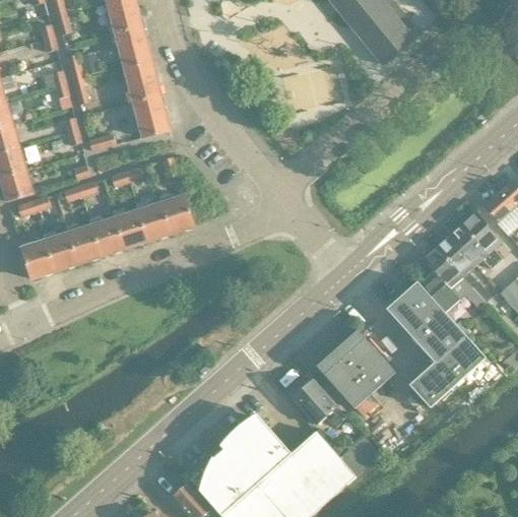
[(51,0),(54,10),(62,8),(60,0),(51,0)]
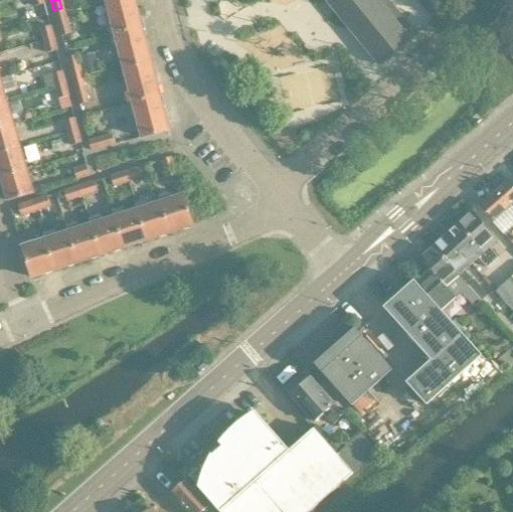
[(104,0),(113,31),(140,24),(133,0),(104,0)]
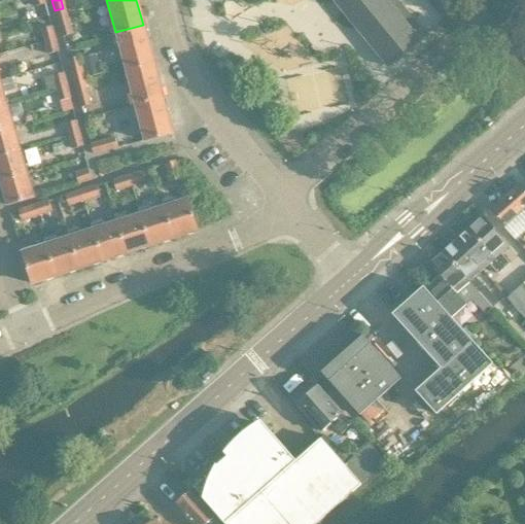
[(333,0),(386,64),(418,38),(394,9),(401,3),(398,0),(333,0)]
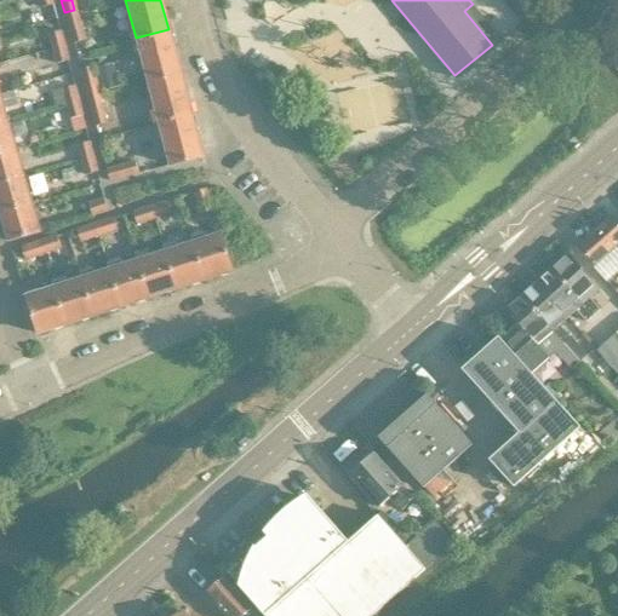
[(78,23),(74,10),(64,12),(68,27),(78,23)]
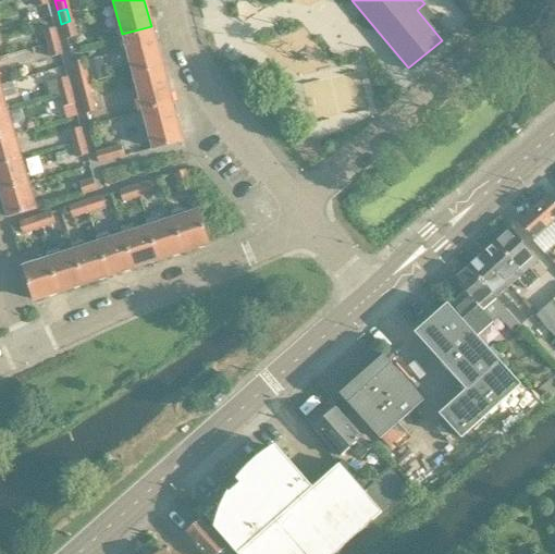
[(70,21),(61,24),(64,36),(73,34),(70,21)]
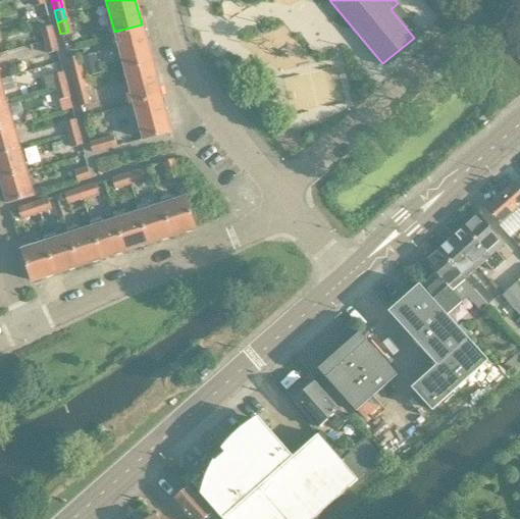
[(40,26),(43,38),(52,36),(49,23),(40,26)]
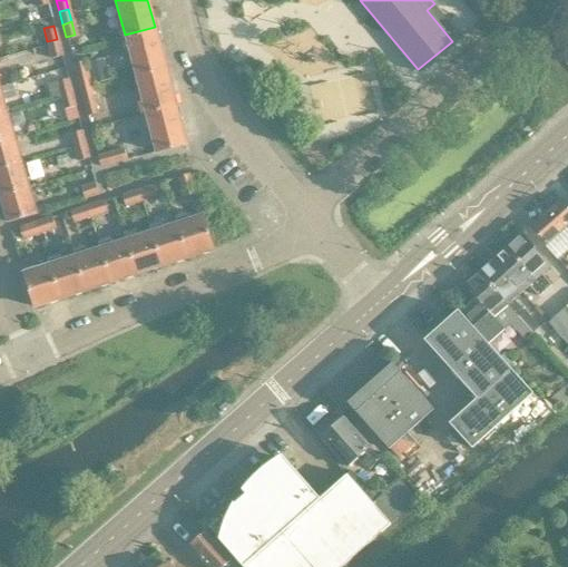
[(135,72),(165,65),(155,27),(125,35),(135,72)]
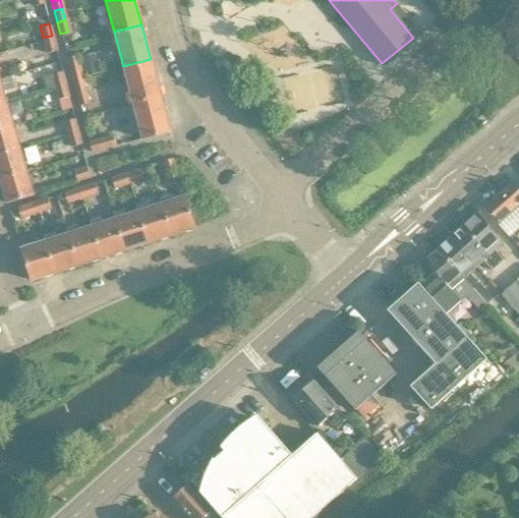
[(55,48),(52,36),(43,38),(47,51),(55,48)]
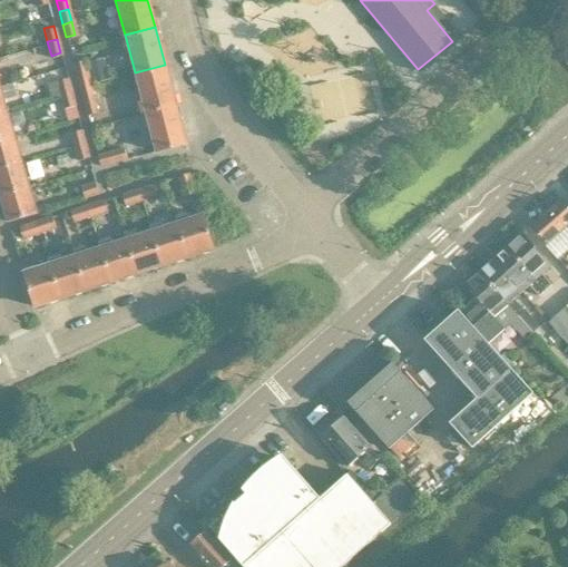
[(72,61),(76,74),(85,71),(81,58),(72,61)]
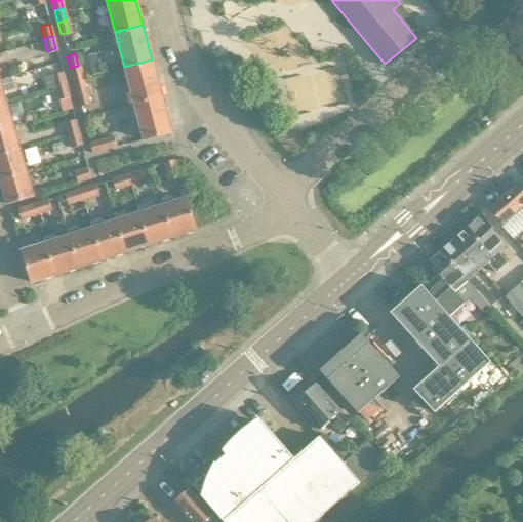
[(94,58),(82,62),(85,74),(97,71),(94,58)]
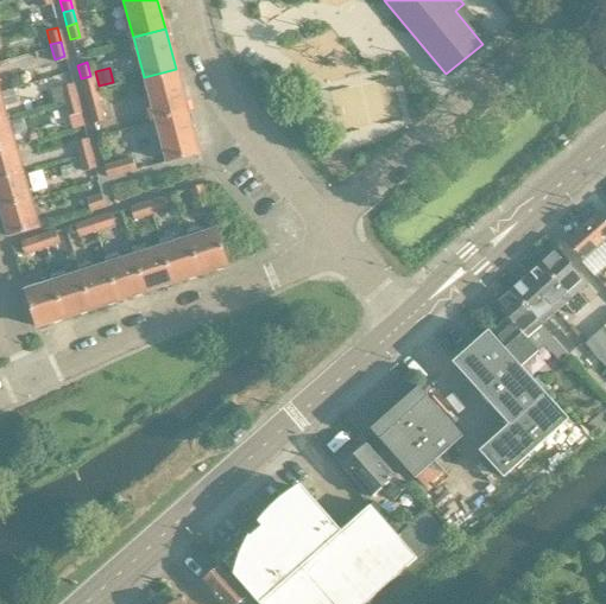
[(155,118),(187,109),(176,69),(144,77),(155,118)]
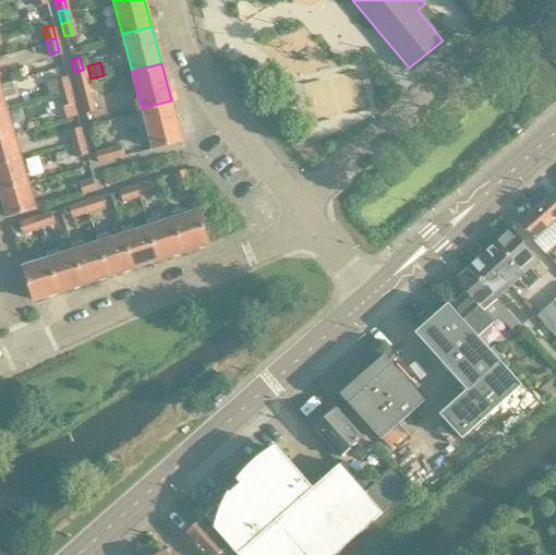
[(74,72),(77,85),(86,83),(83,70),(74,72)]
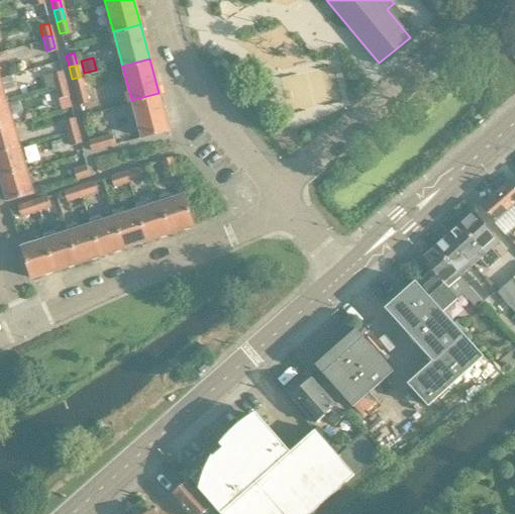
[(52,71),(55,84),(64,82),(60,69),(52,71)]
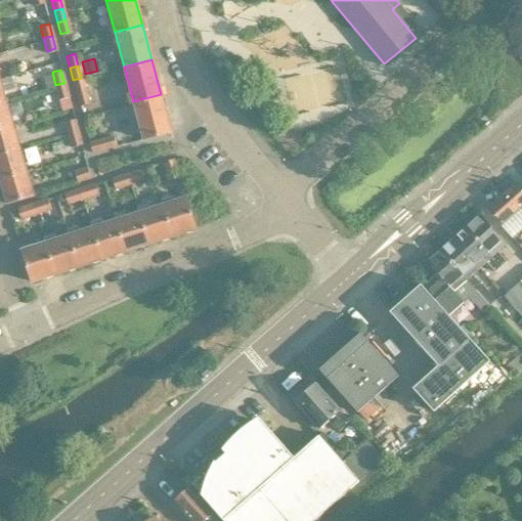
[(84,89),(81,78),(73,80),(76,92),(84,89)]
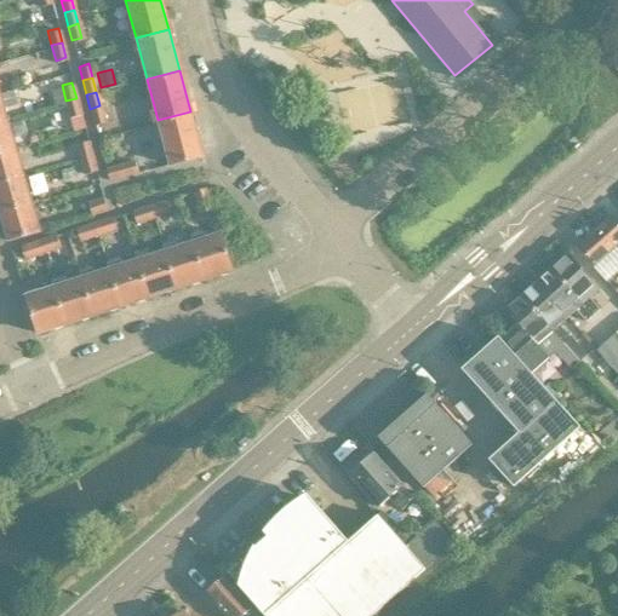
[(80,113),(76,98),(66,101),(69,115),(80,113)]
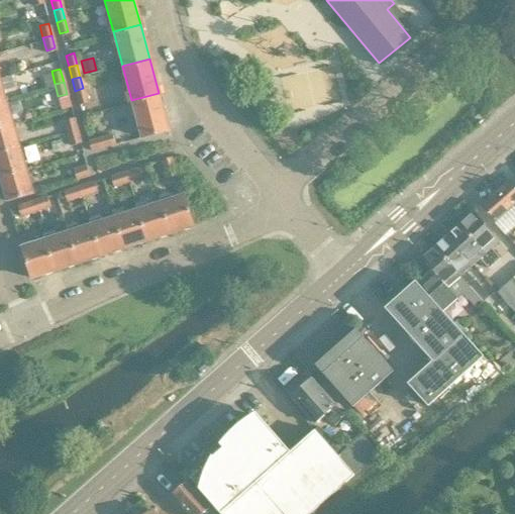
[(86,100),(83,88),(75,91),(77,102),(86,100)]
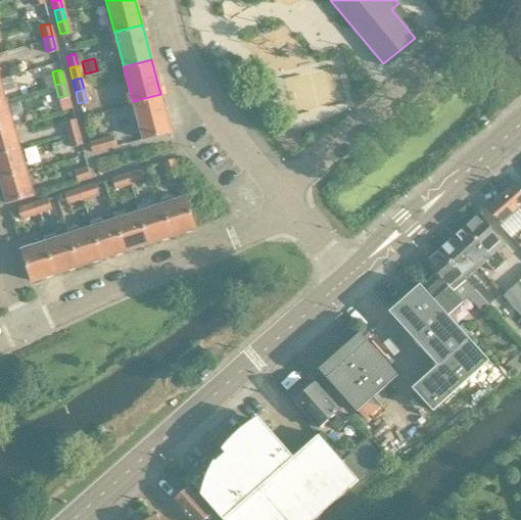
[(160,94),(133,101),(142,137),(170,129),(160,94)]
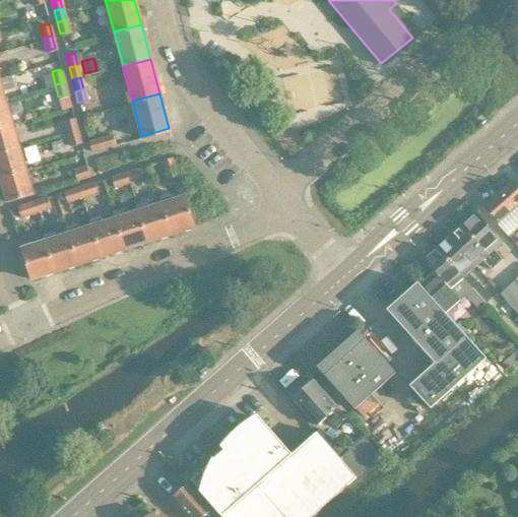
[(67,94),(58,97),(61,107),(69,105),(67,94)]
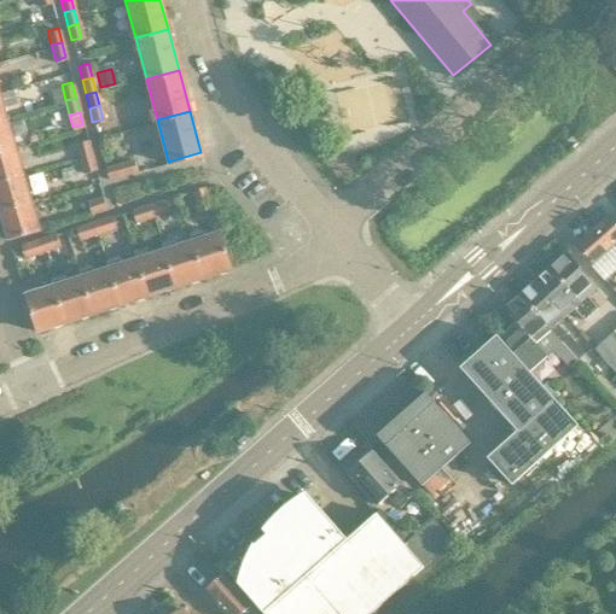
[(0,148),(13,145),(6,117),(0,118),(0,148)]
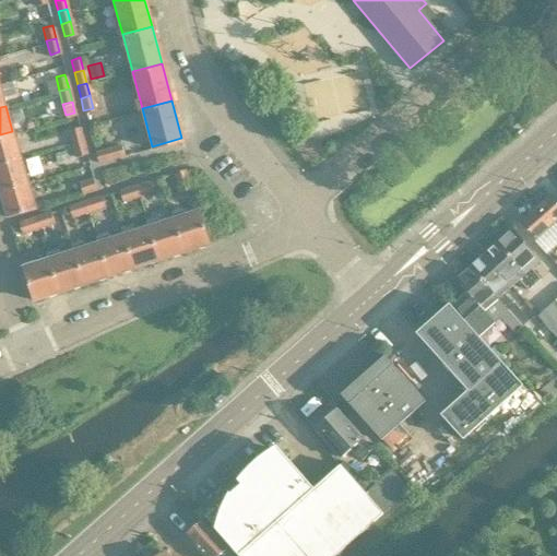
[(69,128),(72,141),(82,139),(78,125),(69,128)]
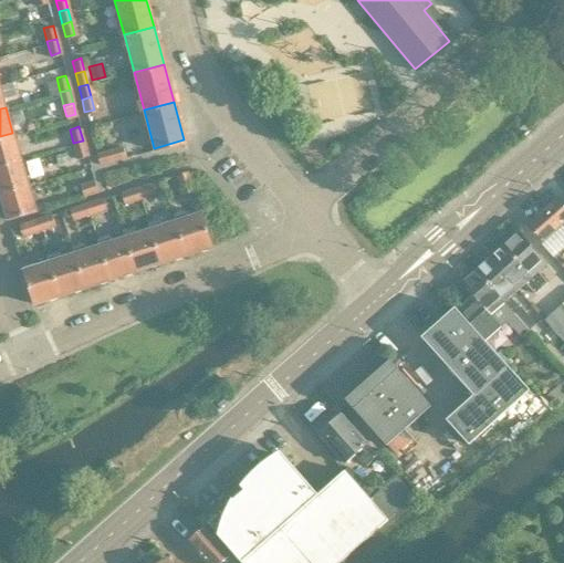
[(0,164),(20,158),(12,133),(0,136),(0,164)]
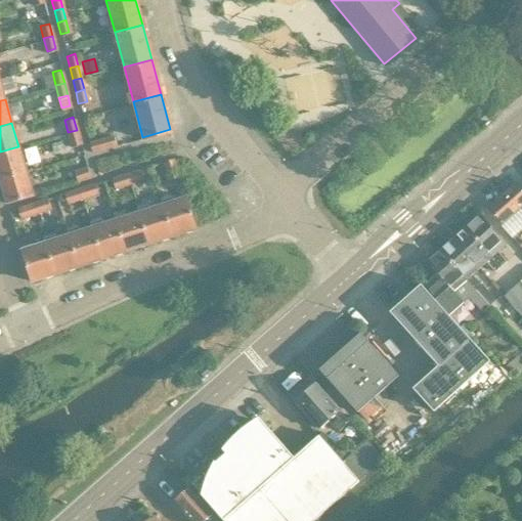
[(80,142),(77,130),(68,132),(71,145),(80,142)]
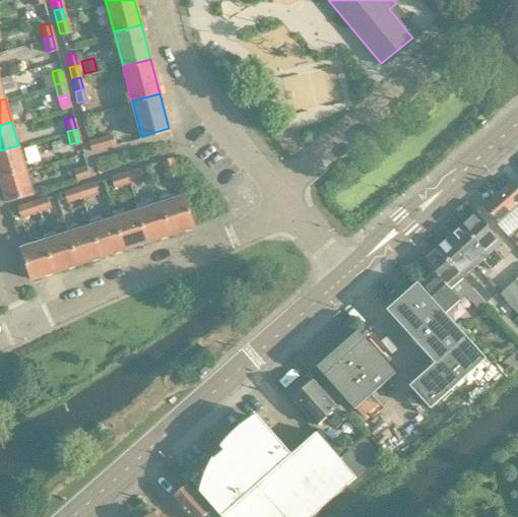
[(102,145),(114,142),(111,133),(100,137),(102,145)]
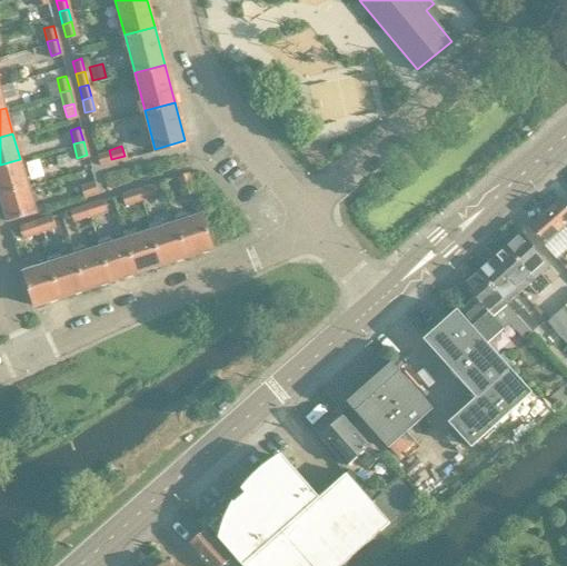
[(99,164),(111,159),(109,150),(96,154),(99,164)]
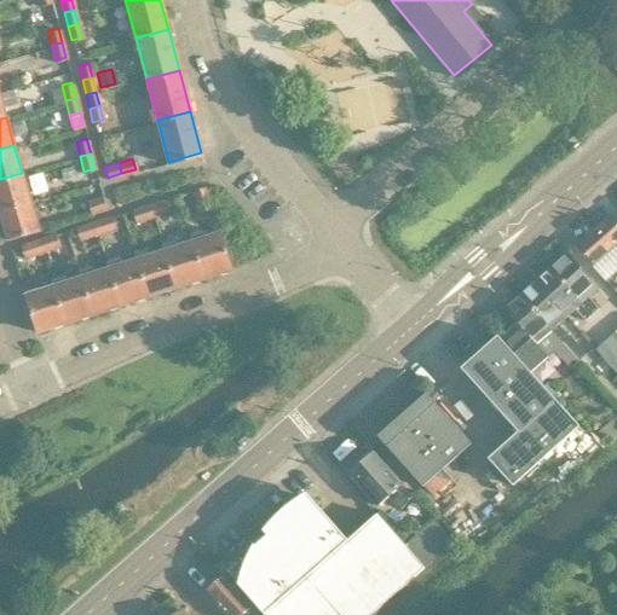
[(0,208),(30,201),(22,173),(0,179),(0,208)]
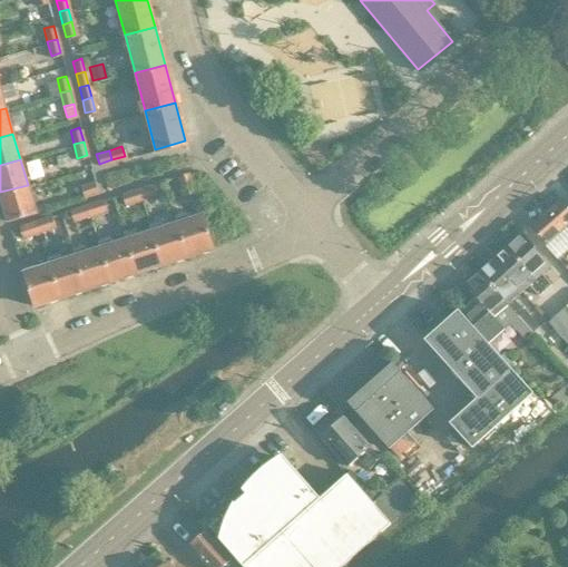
[(187,170),(176,174),(183,193),(193,189),(187,170)]
